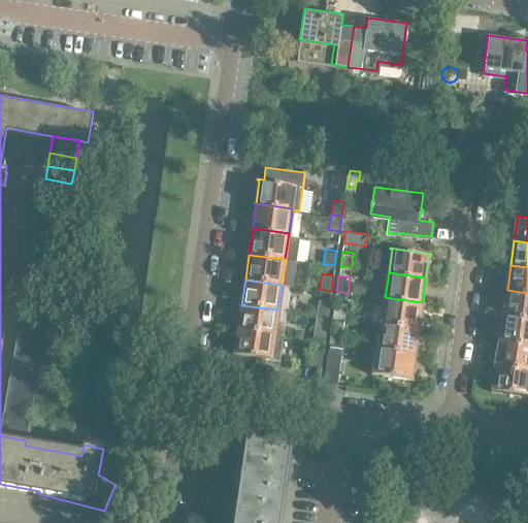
[(527,318),(527,293),(507,290),(503,316),(527,318)]
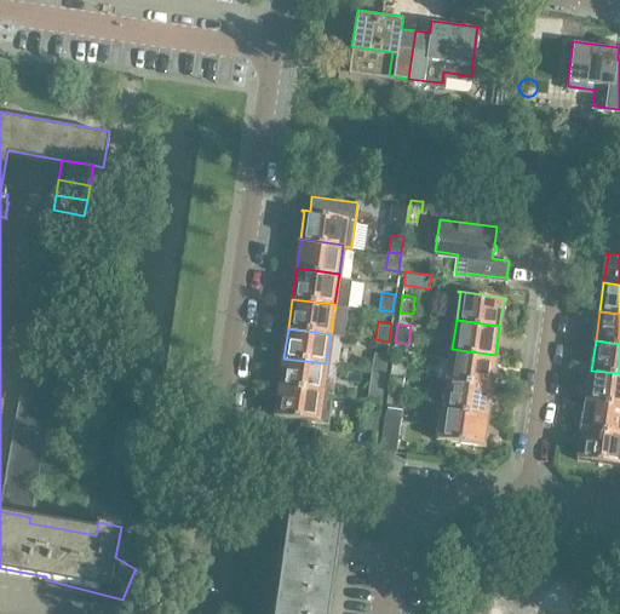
[(492,384),(495,355),(452,349),(448,378),(492,384)]
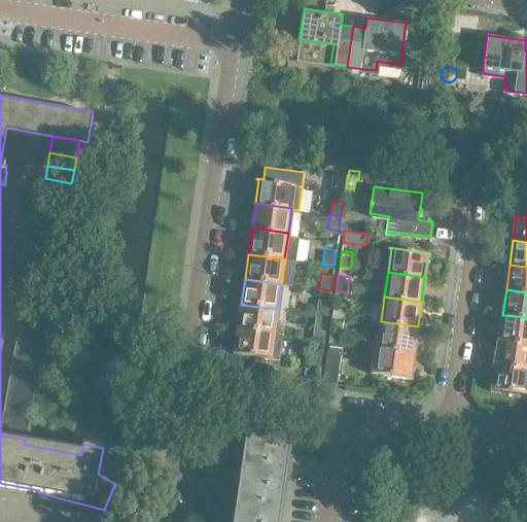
[(326,315),(329,299),(318,298),(315,314),(326,315)]
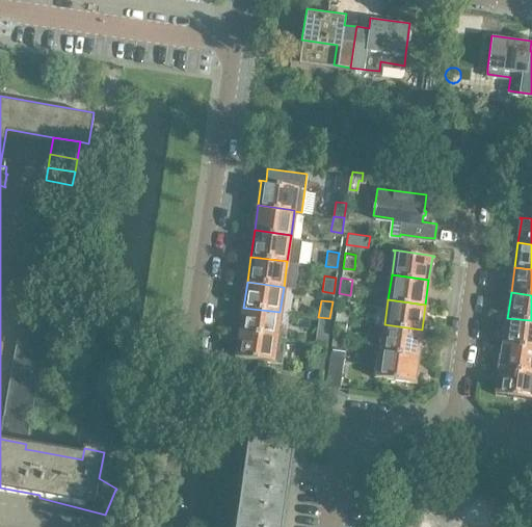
[(338,302),(336,318),(347,319),(349,304),(338,302)]
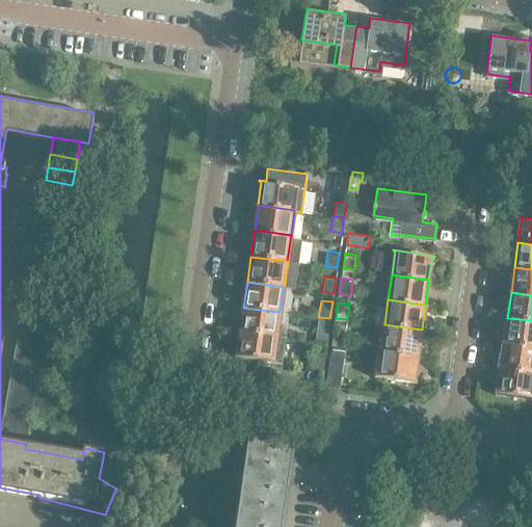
[(289,314),(280,312),(243,308),(240,330),(286,336),(289,314)]
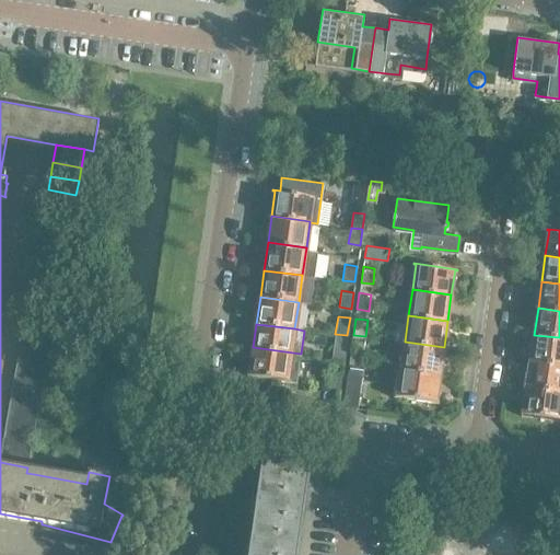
[(49,343),(51,330),(23,325),(21,338),(49,343)]
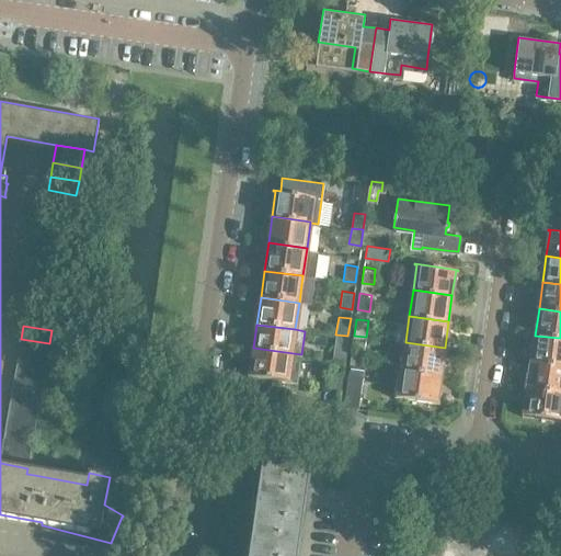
[(344,361),(347,336),(335,335),(332,360),(344,361)]
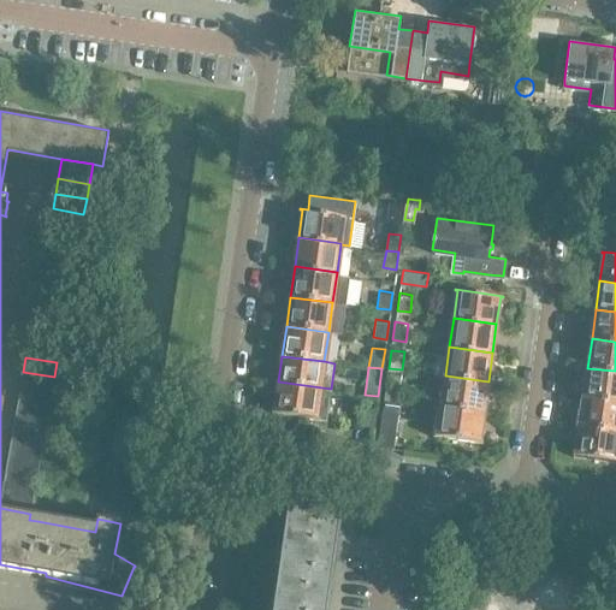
[(615,402),(615,371),(587,368),(584,398),(615,402)]
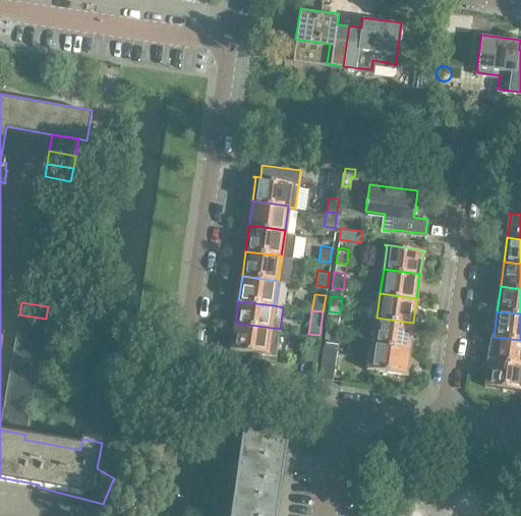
[(44,332),(46,319),(19,314),(17,328),(44,332)]
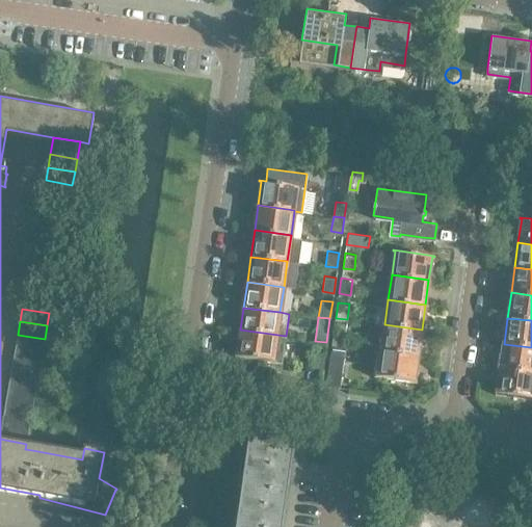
[(418,354),(422,330),(384,324),(380,348),(418,354)]
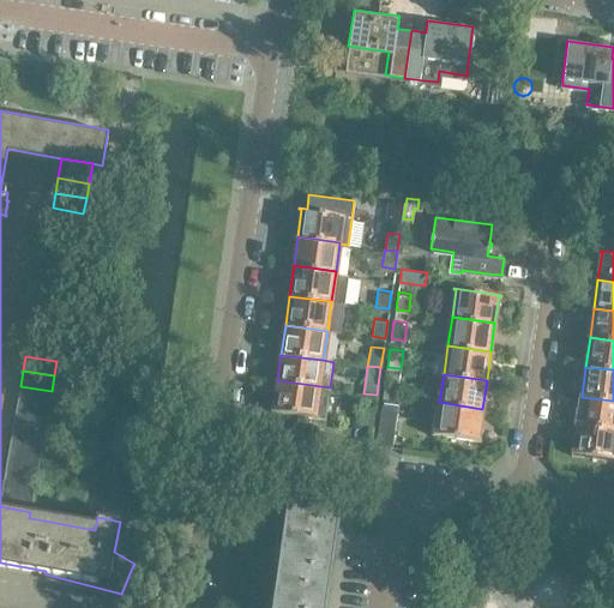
[(385,378),(383,395),(396,397),(398,379),(385,378)]
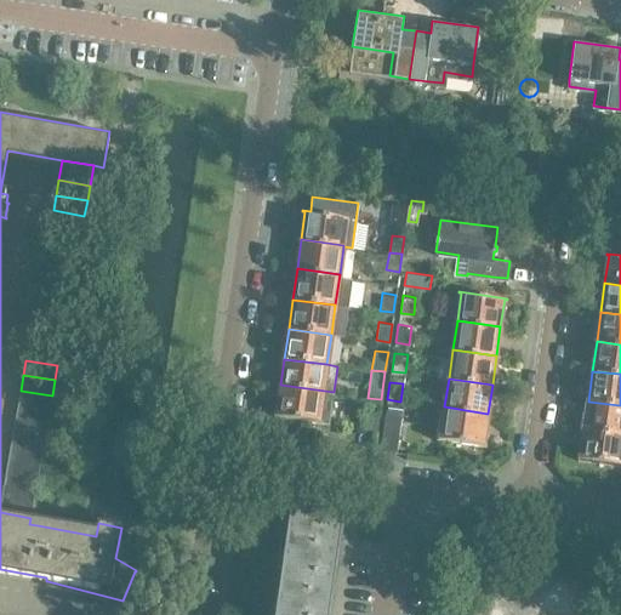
[(334,392),(323,391),(280,385),(277,413),(274,413),(274,414),(329,421),(334,392)]
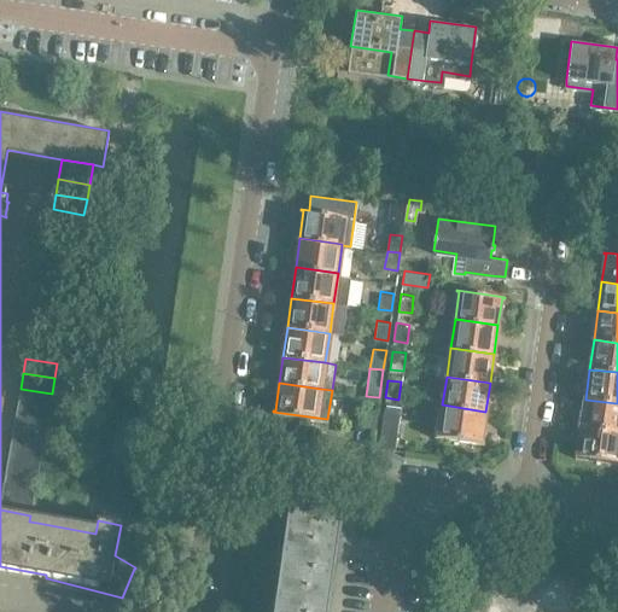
[(48,409),(52,394),(21,389),(17,403),(48,409)]
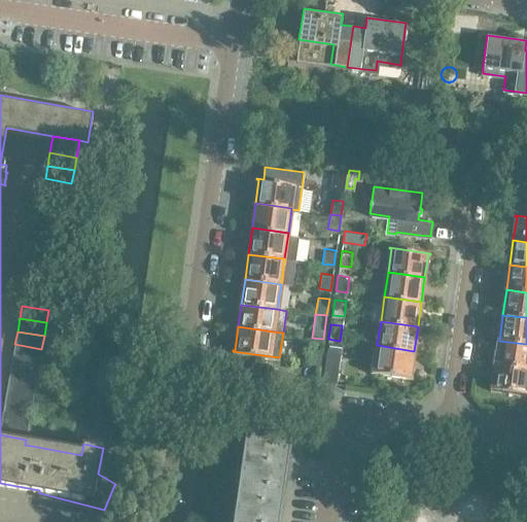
[(319,362),(323,339),(312,338),(308,360),(319,362)]
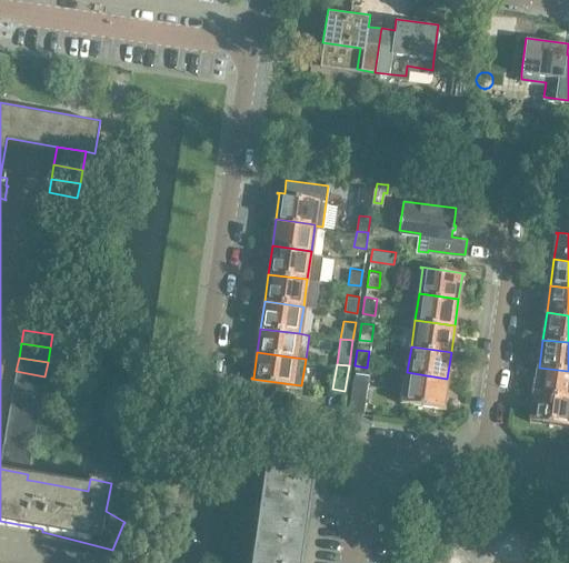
[(568,395),(568,371),(539,368),(536,391),(568,395)]
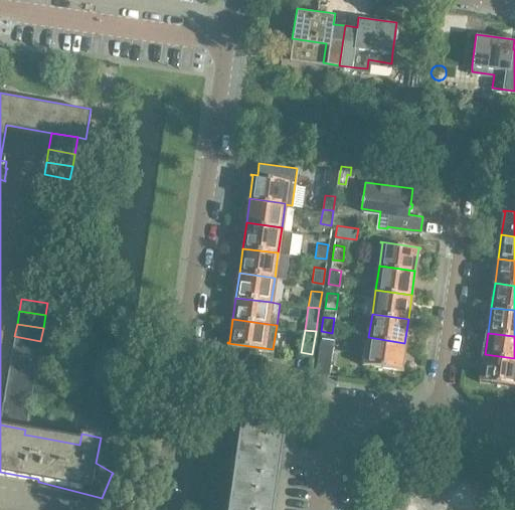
[(38,354),(40,341),(14,336),(12,349),(38,354)]
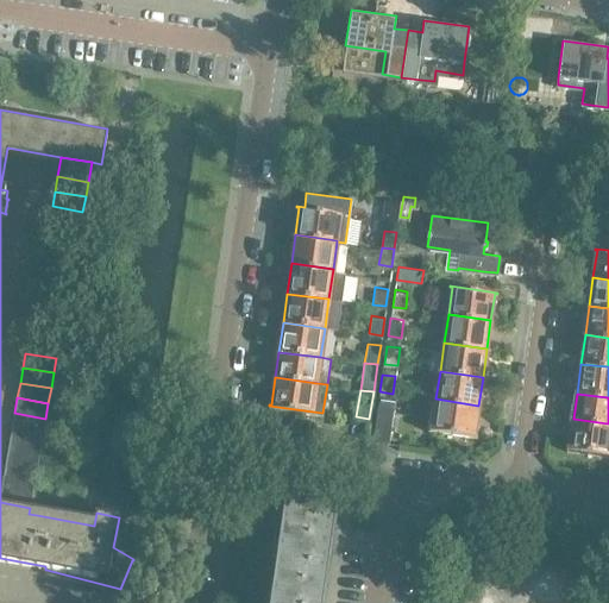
[(475,433),(478,406),(435,399),(432,399),(428,427),(429,428),(477,435),(477,434),(475,433)]
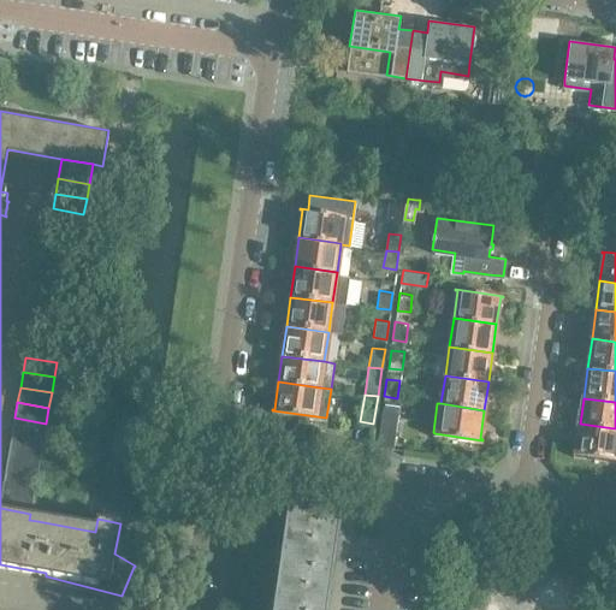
[(383,408),(377,445),(392,448),(398,410),(383,408)]
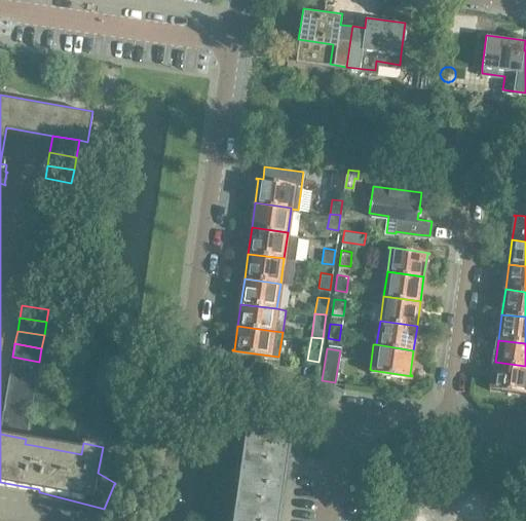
[(37,374),(39,362),(12,357),(10,369),(37,374)]
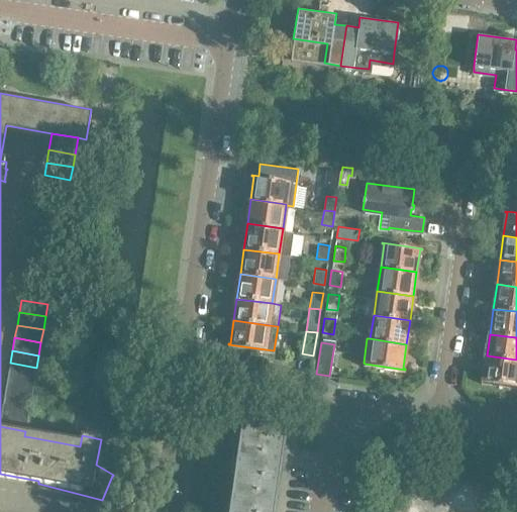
[(516,360),(487,355),(483,379),(481,379),(481,380),(516,385),(516,360)]
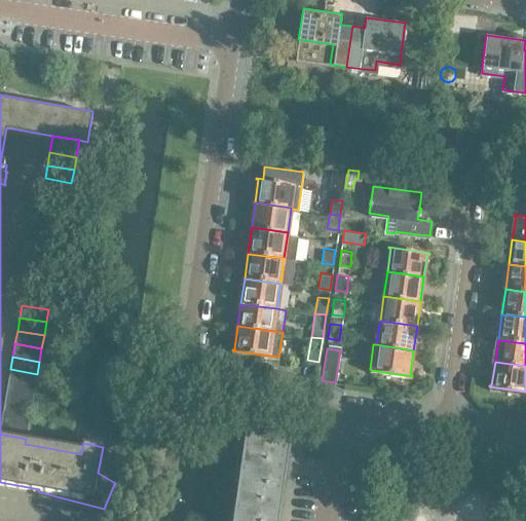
[(35,386),(37,374),(10,369),(8,382),(35,386)]
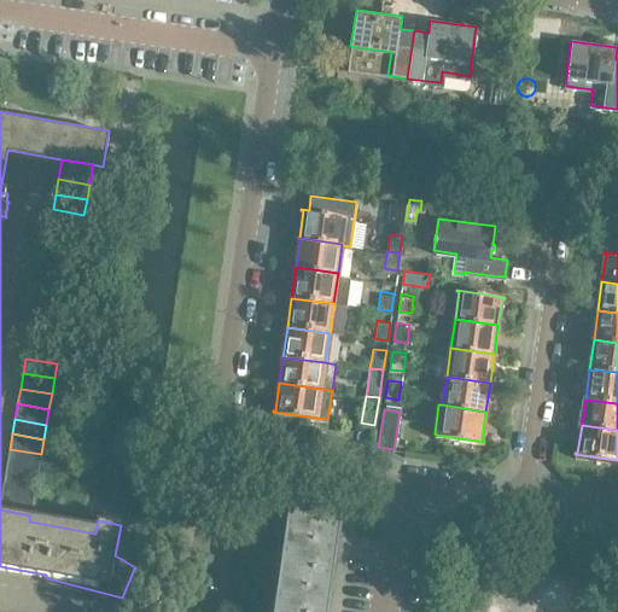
[(39,468),(41,454),(10,449),(7,464),(39,468)]
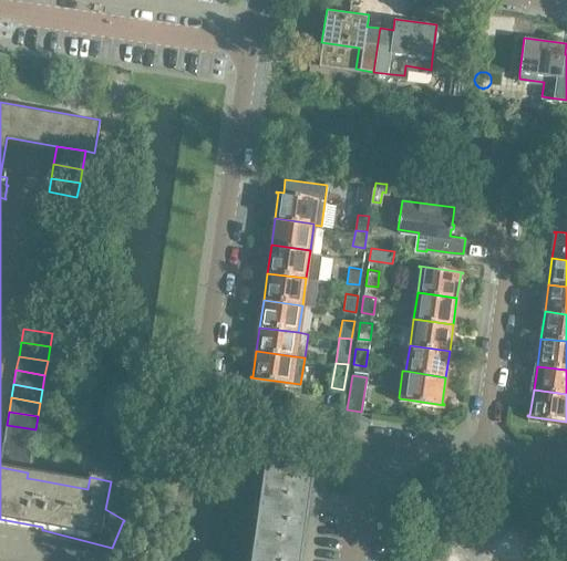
[(32,444),(35,429),(7,425),(3,438),(32,444)]
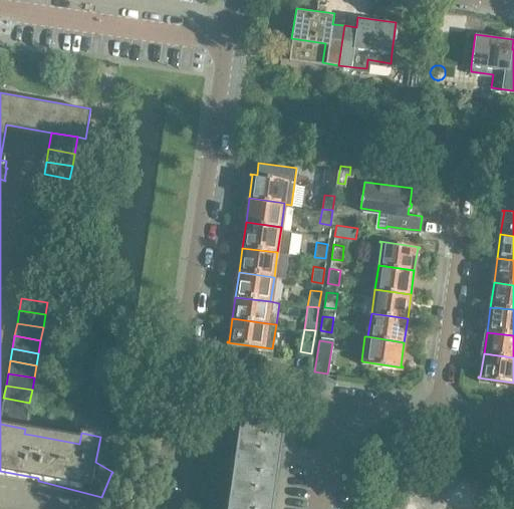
[(27,415),(29,403),(3,398),(1,411),(27,415)]
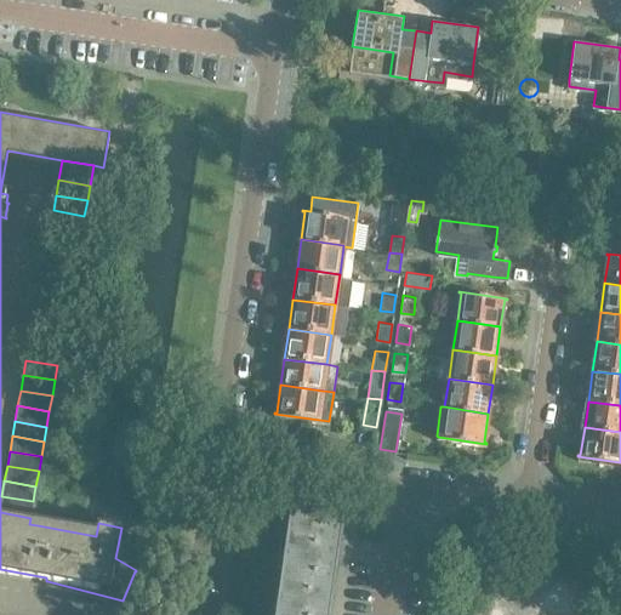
[(0,512),(30,518),(33,501),(1,496),(0,504),(0,512)]
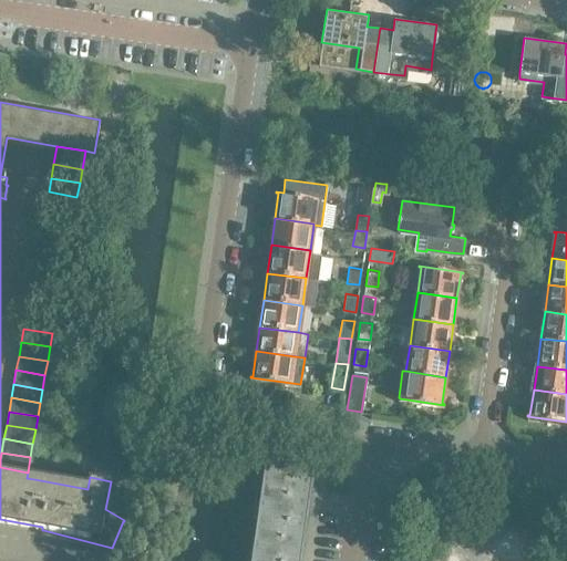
[(300,560),(315,469),(316,469),(316,467),(267,460),(253,560),(300,560)]
